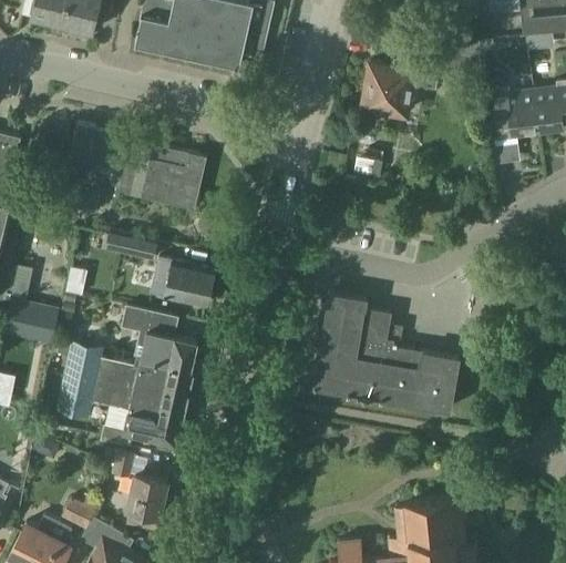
[(23,0),(20,16),(32,18),(35,3),(23,0)]
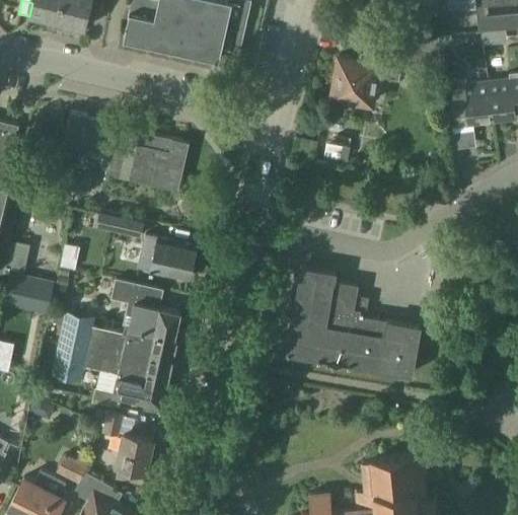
[(57,23),(62,0),(32,0),(32,3),(29,16),(57,23)]
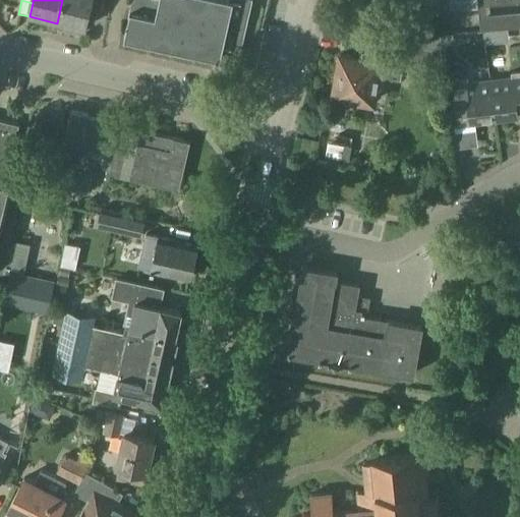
[(62,0),(57,23),(84,31),(92,0),(62,0)]
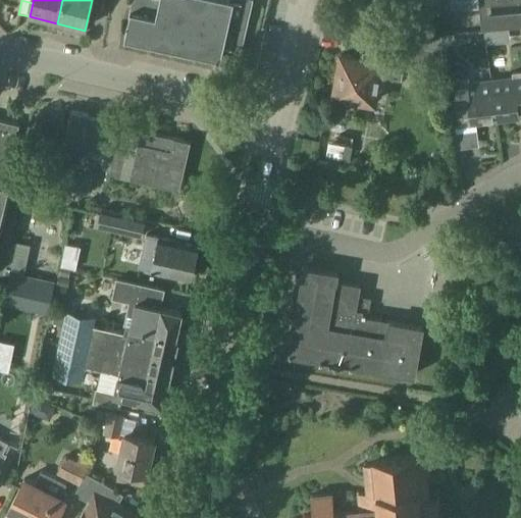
[(252,0),(133,0),(124,38),(239,63),(251,7),(252,0)]
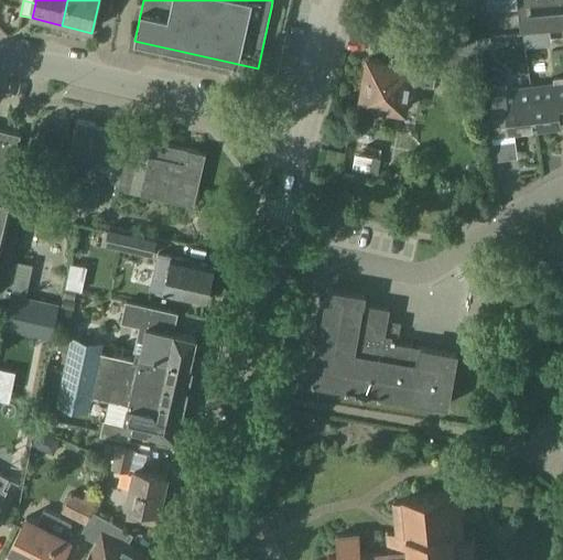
[(562,30),(562,0),(484,0),(486,11),(516,9),(518,34),(562,30)]
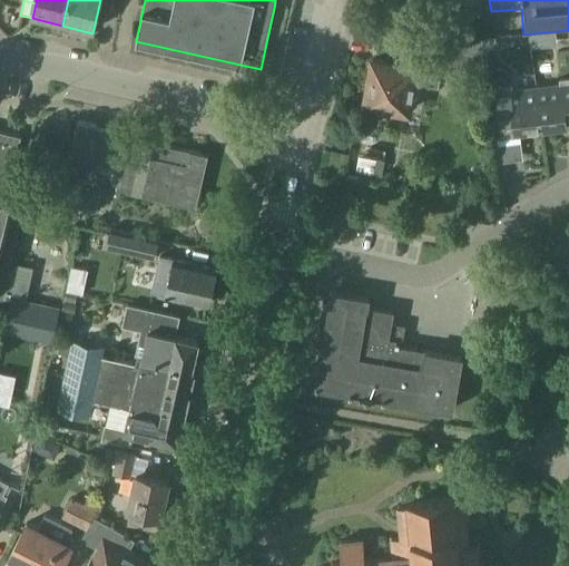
[(386,27),(384,41),(394,42),(396,29),(386,27)]
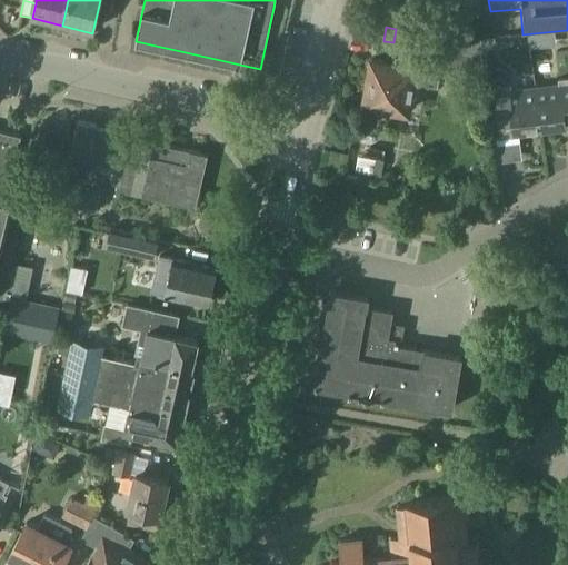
[(371,61),(364,106),(409,114),(414,87),(430,89),(437,90),(439,78),(445,78),(446,69),(468,72),(477,75),(480,58),(470,56),(425,48),(424,58),(405,55),(391,52),(389,65),(378,62),(371,61)]
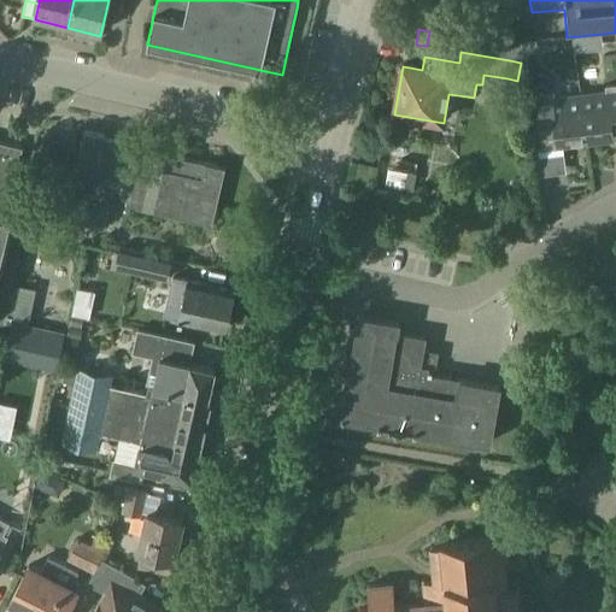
[(580,99),(585,142),(605,140),(606,145),(615,143),(615,88),(604,89),(605,95),(580,99)]
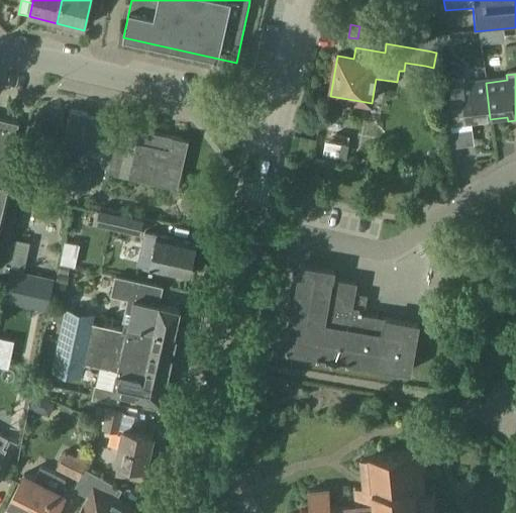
[(463,81),(449,82),(455,128),(474,126),(473,121),(490,119),(486,83),(463,86),(463,81)]
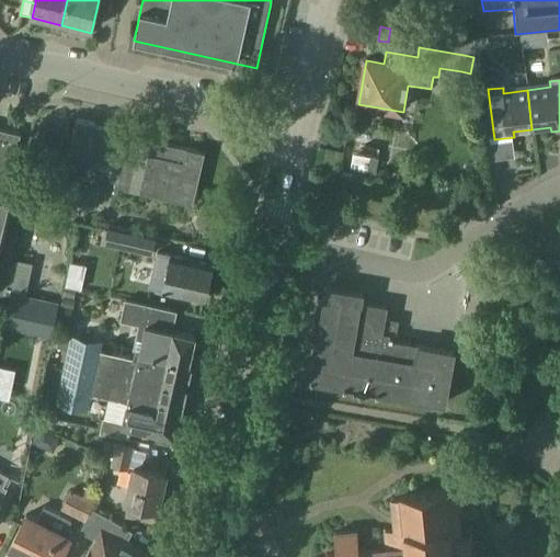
[(95,125),(77,121),(63,183),(60,183),(57,196),(59,196),(58,202),(95,209),(102,180),(116,183),(115,189),(194,207),(195,202),(196,203),(200,190),(197,189),(205,155),(121,136),(111,134),(94,129),(95,125)]
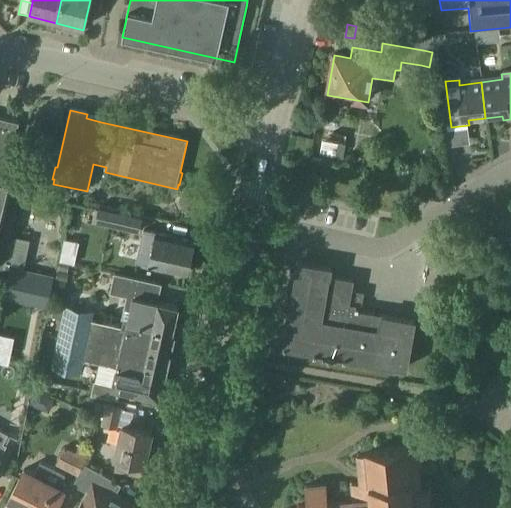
[(101,122),(110,124),(114,116),(101,113),(101,122)]
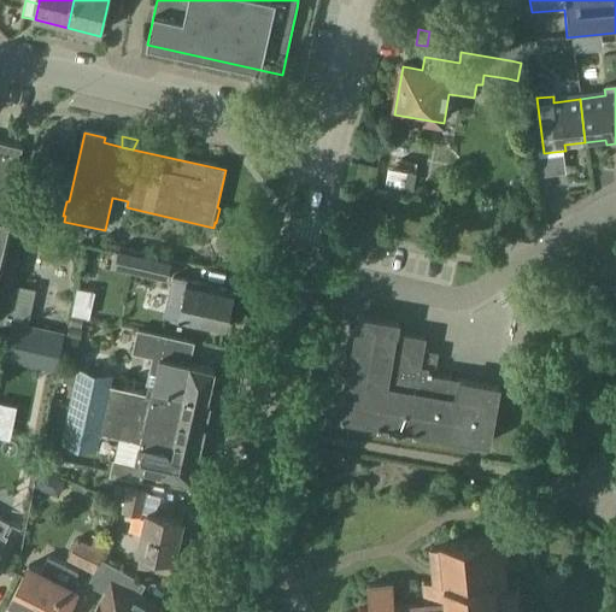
[(0,262),(11,218),(4,217),(19,151),(0,145),(0,262)]
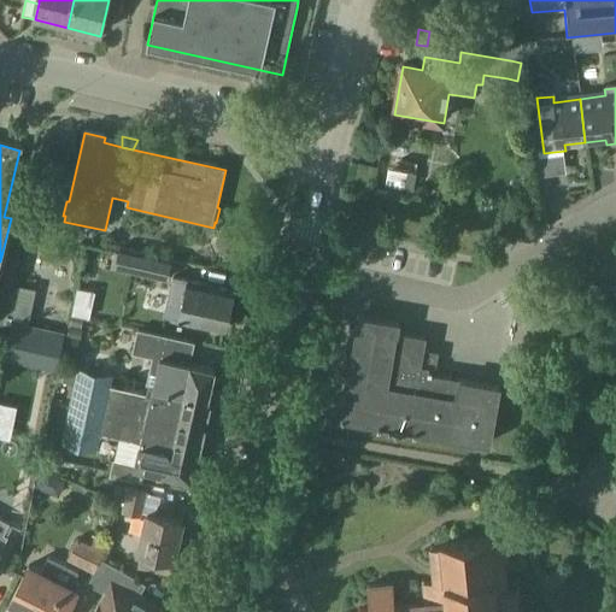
[(119,251),(115,271),(165,283),(170,262),(119,251)]
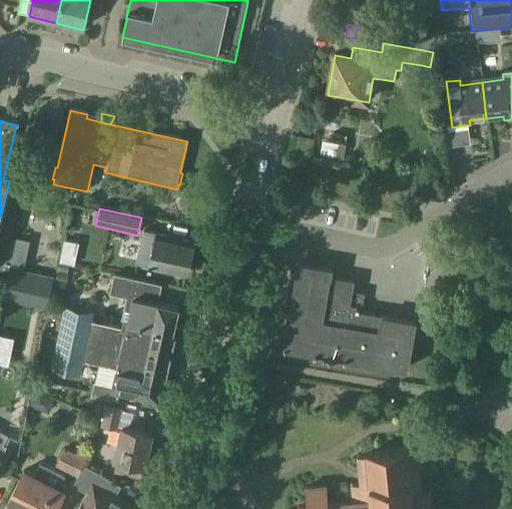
[(144,232),(137,265),(188,276),(195,243),(144,232)]
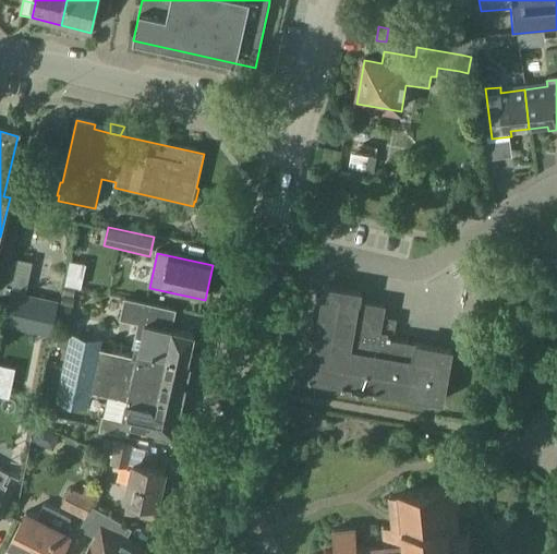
[(29,264),(20,262),(14,288),(24,290),(29,264)]
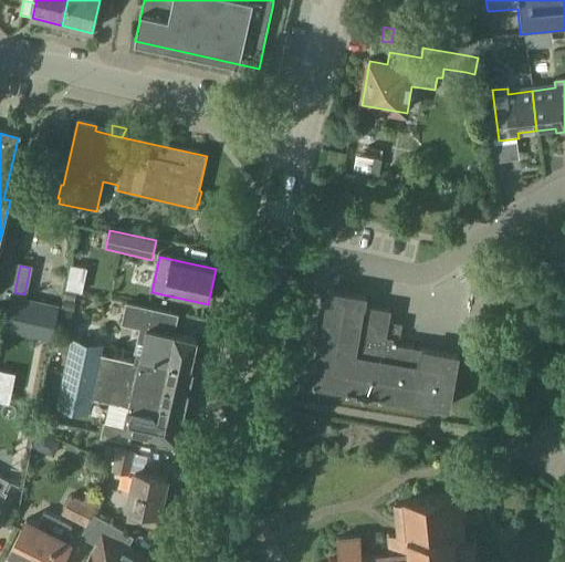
[(64,292),(62,301),(72,303),(74,294),(64,292)]
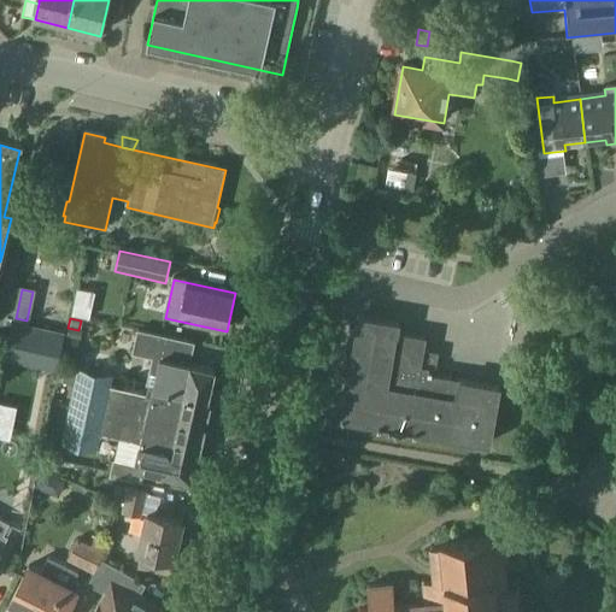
[(357,322),(340,421),(376,427),(415,434),(415,431),(487,445),(498,388),(430,376),(434,354),(421,352),(423,341),(397,335),(398,325),(357,318),(356,322),(357,322)]
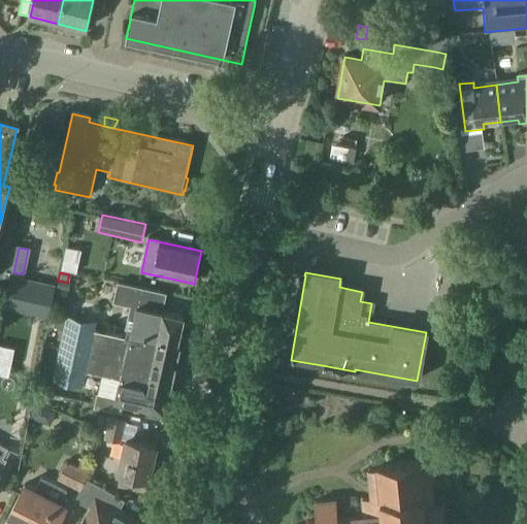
[(4,302),(50,312),(55,288),(9,277),(4,302)]
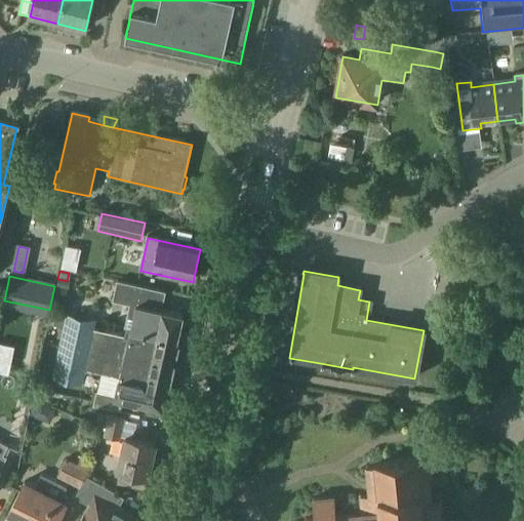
[(166,294),(117,284),(114,297),(131,302),(129,311),(135,313),(131,331),(130,332),(177,342),(178,342),(184,317),(153,310),(154,305),(163,307),(166,294)]
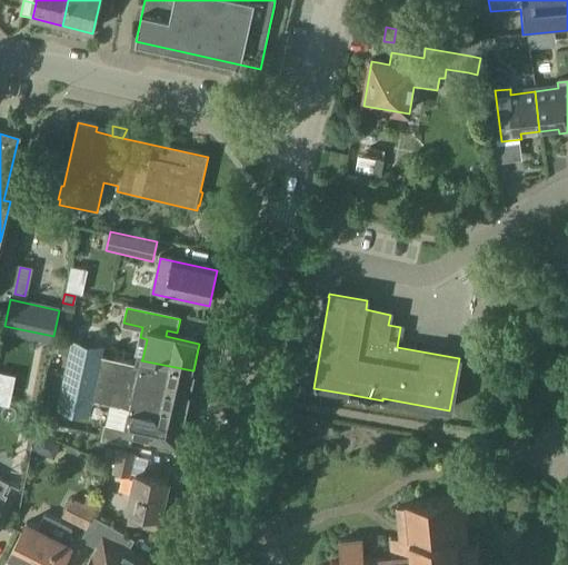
[(60,313),(58,324),(68,326),(70,315),(60,313)]
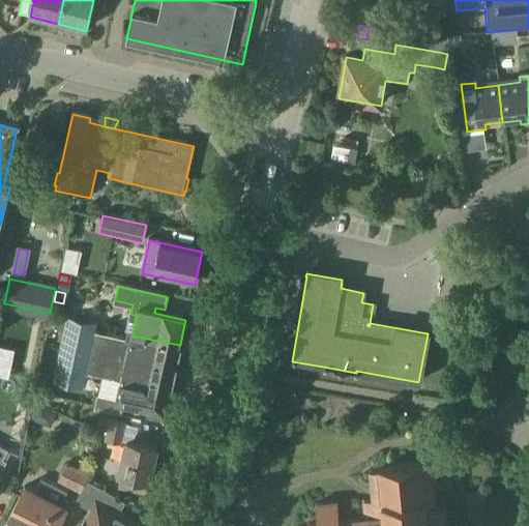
[(96,325),(68,319),(58,367),(86,372),(85,375),(121,383),(143,387),(145,390),(169,397),(170,396),(180,345),(179,345),(131,335),(133,334),(123,332),(121,341),(94,334),(96,325)]
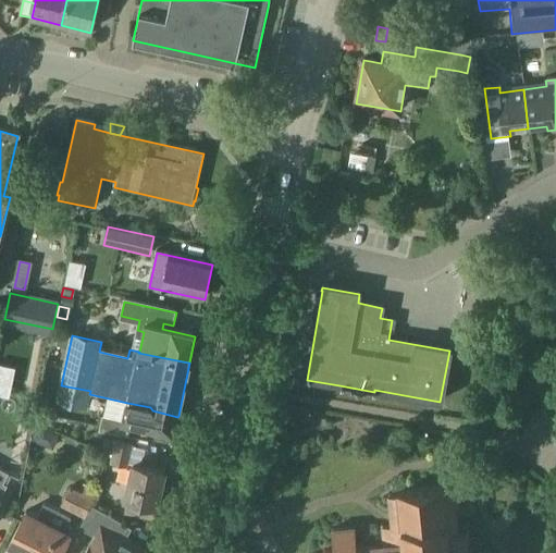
[(90,391),(61,385),(56,405),(86,412),(89,394),(90,391)]
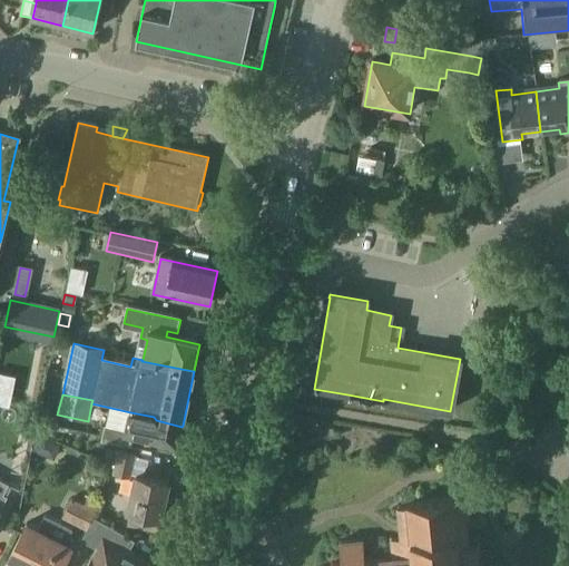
[(105,429),(102,442),(126,447),(129,435),(182,446),(186,427),(183,426),(182,427),(156,420),(154,417),(130,412),(126,433),(105,429)]
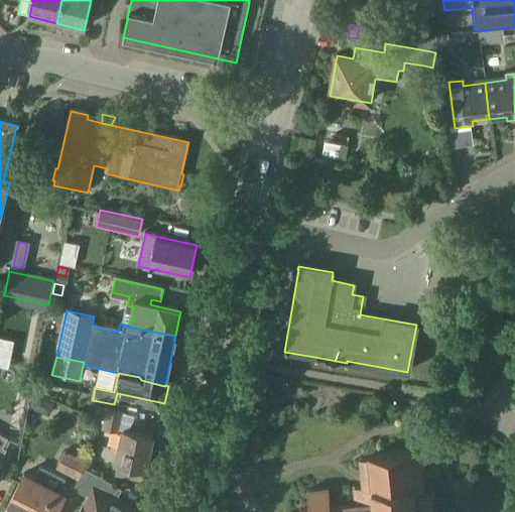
[(52,405),(33,397),(28,410),(47,418),(52,405)]
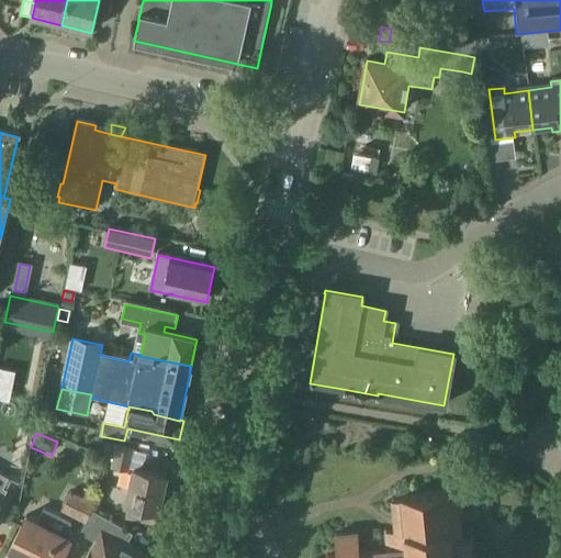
[(112,469),(127,472),(133,450),(118,447),(112,469)]
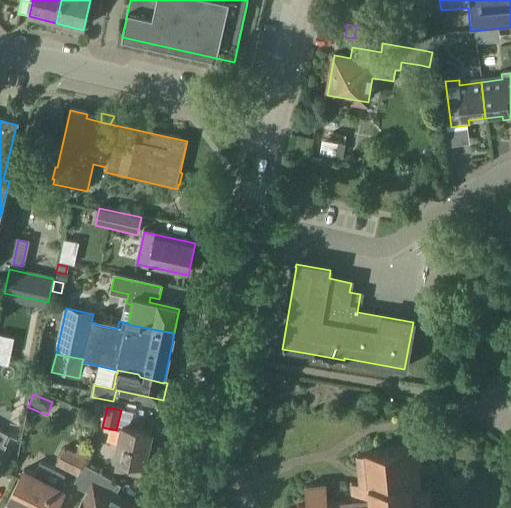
[(151,435),(121,428),(114,460),(116,461),(114,472),(140,478),(142,467),(144,467),(144,466),(143,466),(150,435),(151,436),(151,435)]
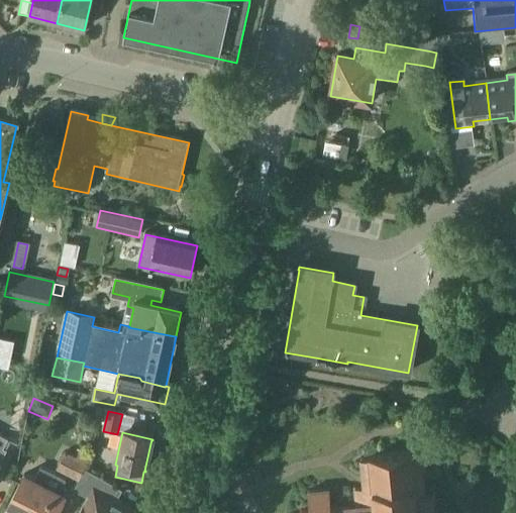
[(0,465),(1,464),(7,451),(4,449),(9,440),(0,435),(0,465)]
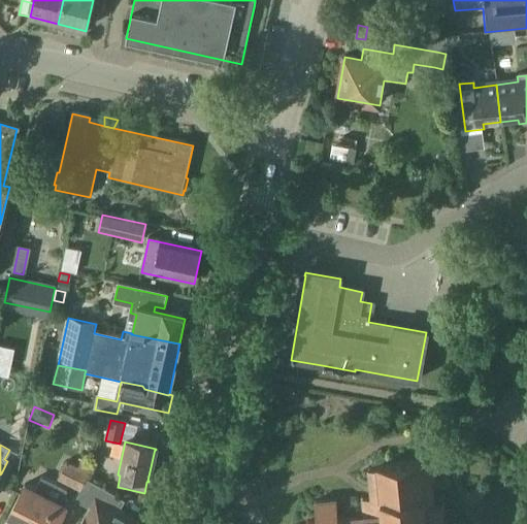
[(445,523),(443,511),(446,508),(442,504),(439,508),(433,508),(431,482),(433,482),(431,463),(421,464),(420,462),(375,466),(375,468),(366,469),(369,499),(363,499),(360,498),(357,502),(360,504),(362,518),(337,520),(335,502),(311,504),(314,523),(445,523)]
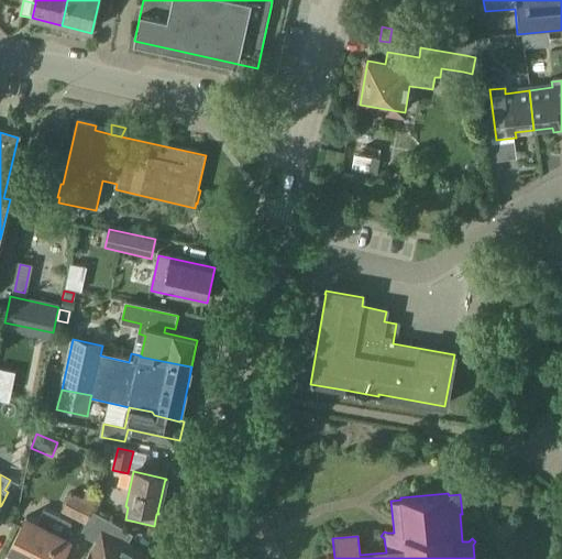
[(95,507),(72,495),(62,513),(86,525),(95,507)]
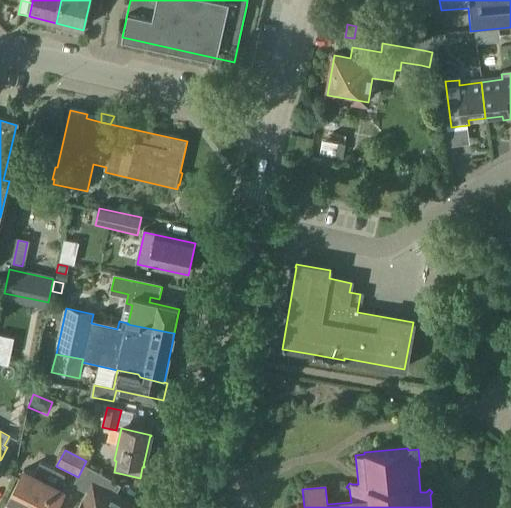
[(24,472),(9,501),(10,502),(9,505),(13,507),(56,507),(64,492),(63,492),(66,486),(62,484),(66,477),(41,464),(34,477),(24,472)]
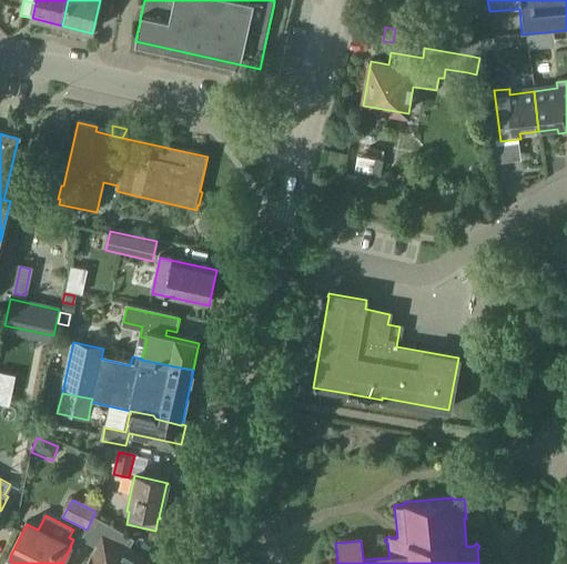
[(82,540),(97,549),(109,526),(93,517),(82,540)]
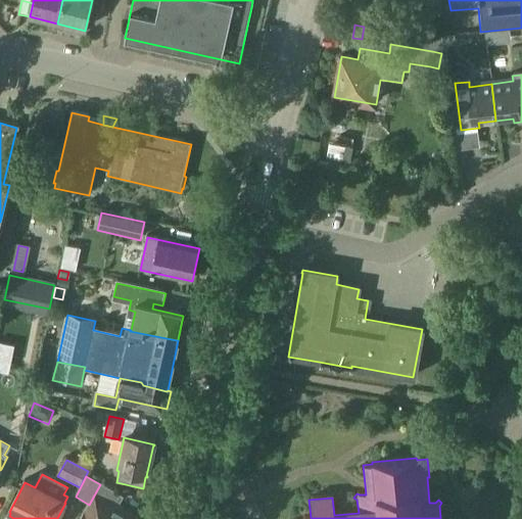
[(100,484),(89,505),(81,518),(134,518),(115,509),(123,497),(100,484)]
